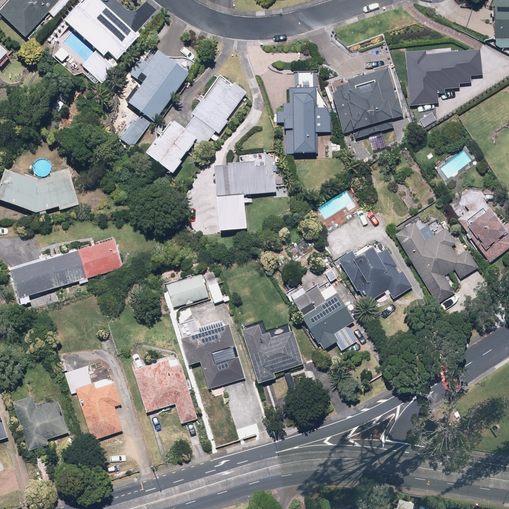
[(9,0),(0,11),(0,14),(26,38),(51,10),(54,13),(65,0),(9,0)]
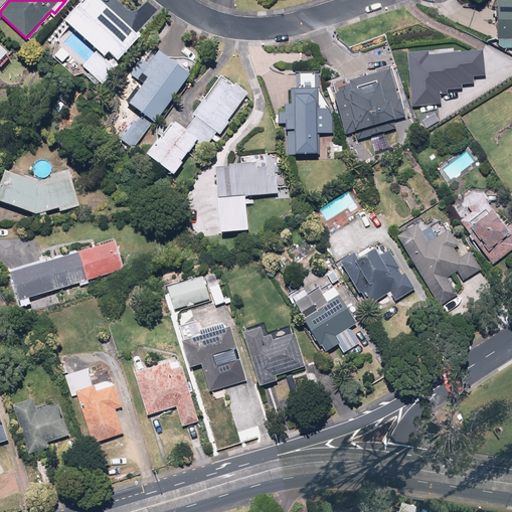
[(87,67),(101,79),(139,36),(97,0),(82,0),(64,21),(69,25),(100,52),(87,67)]
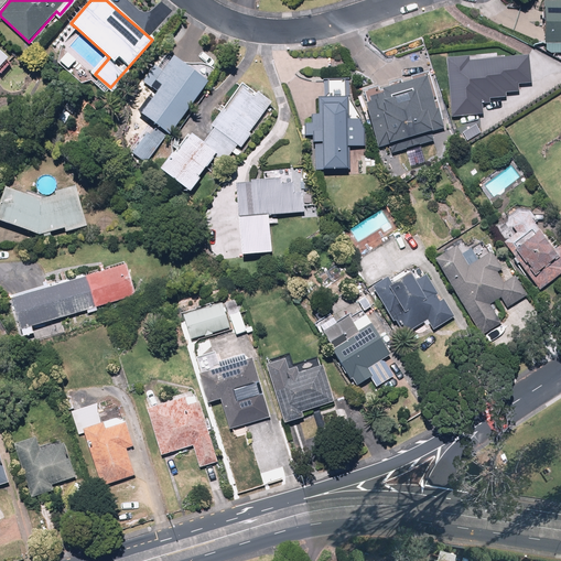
[(543,0),(542,39),(560,40),(560,0),(543,0)]
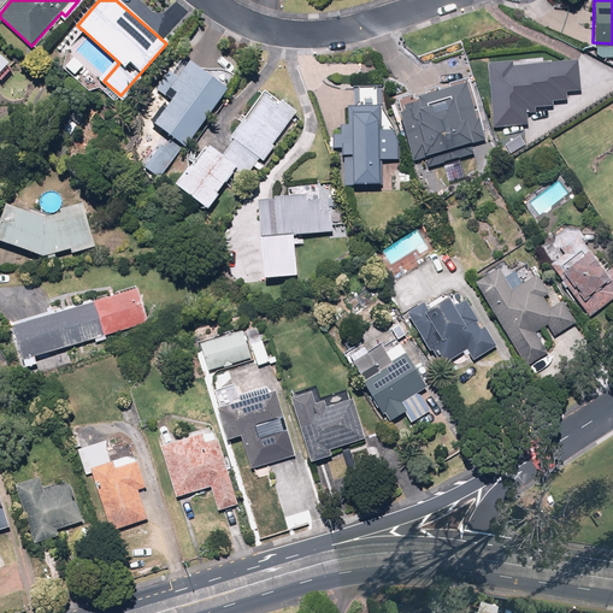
[(0,53),(0,74),(10,64),(0,53)]
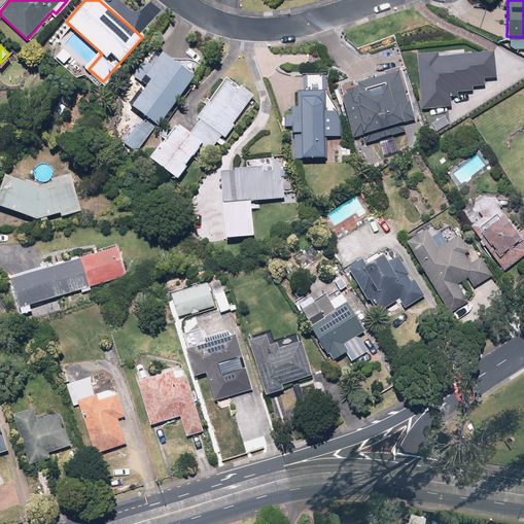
[(496,50),(441,55),(440,49),(418,51),(422,107),(453,104),(453,94),(459,94),(459,90),(462,90),(463,102),(487,100),(486,76),(498,75),(496,50)]
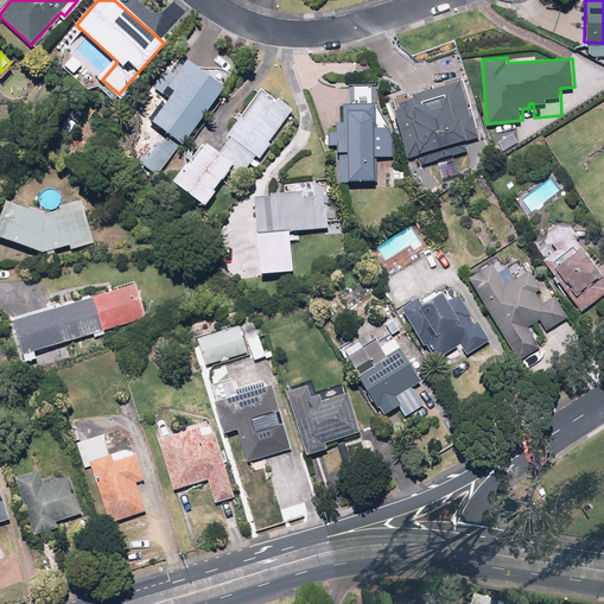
[(186,61),(146,118),(164,131),(142,161),(159,175),(183,141),(185,142),(224,88),(186,61)]
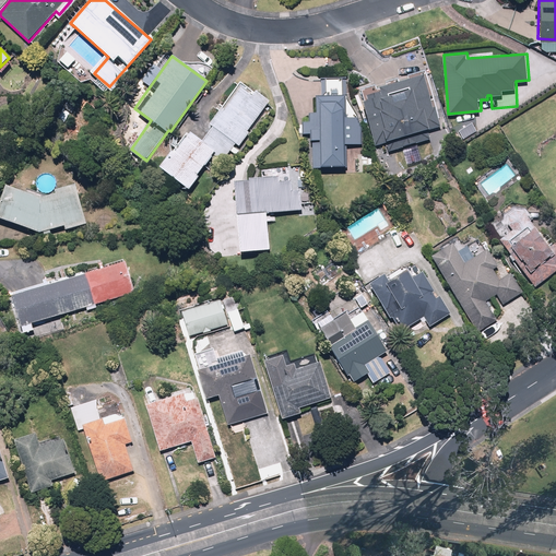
[(422,74),(379,87),(380,91),(367,95),(368,101),(363,103),(375,143),(386,140),(389,150),(429,137),(427,129),(442,125),(437,106),(433,108),(422,74)]
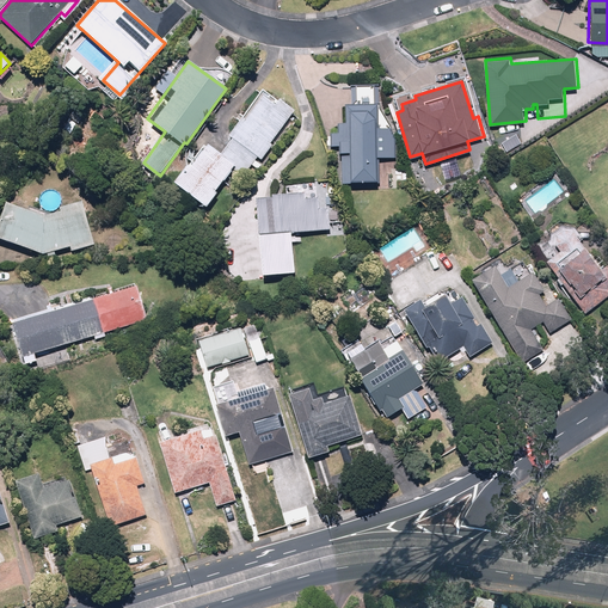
[(295,109),(264,87),(232,135),(235,137),(225,154),(249,171),(259,154),(265,158),(275,145),(272,143),(295,109)]
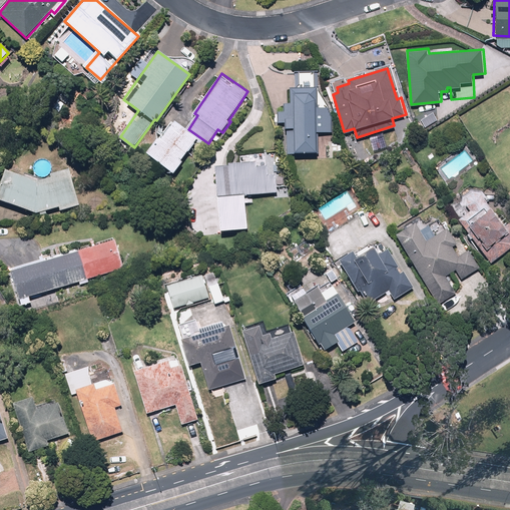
[(316,88),(289,88),(289,103),(285,103),(285,109),(277,109),(277,122),(284,122),(283,128),(289,128),(288,153),(315,153),(316,131),(331,131),(331,106),(316,106),(316,88)]
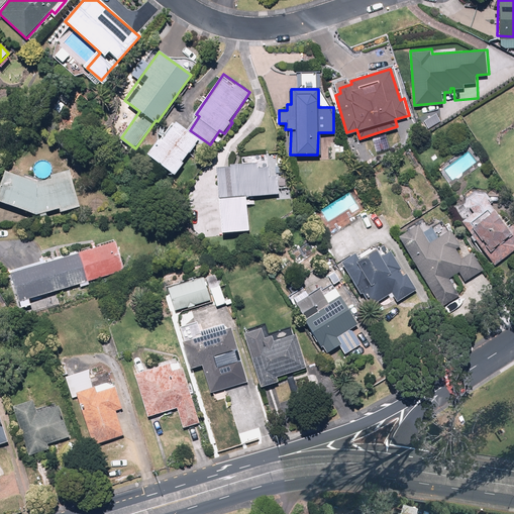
[(199,138),(174,120),(161,139),(158,137),(145,155),(175,176),(184,163),(183,162),(199,138)]
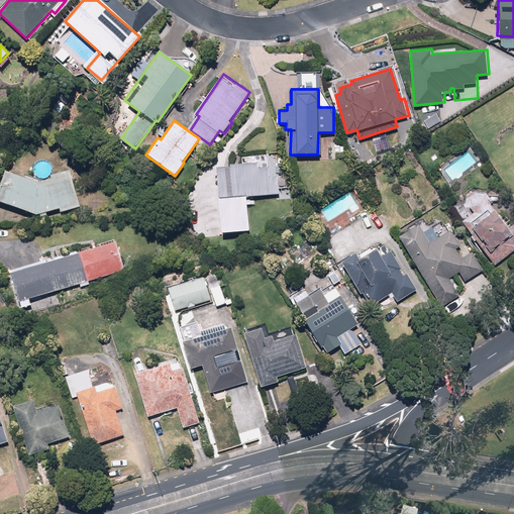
[(229,167),(216,168),(189,194),(194,235),(248,229),(245,196),(280,193),(278,174),(271,175),(270,166),(260,167),(260,161),(229,164),(229,167)]
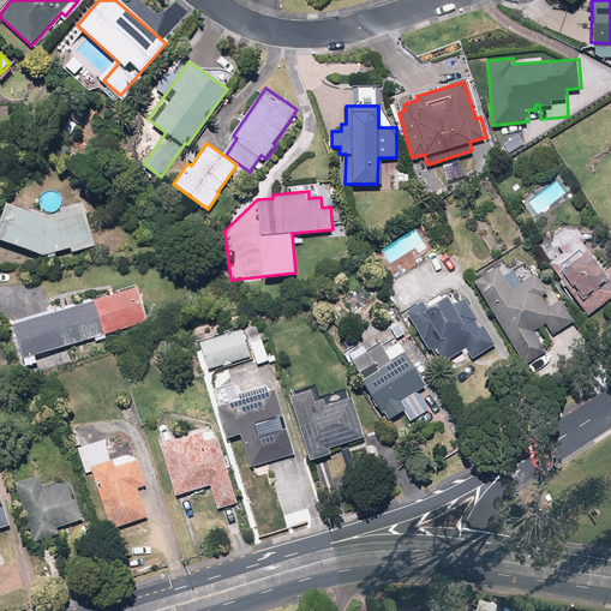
[(46,215),(5,203),(0,216),(0,241),(43,255),(71,246),(72,252),(95,245),(87,213),(76,215),(73,208),(46,215)]
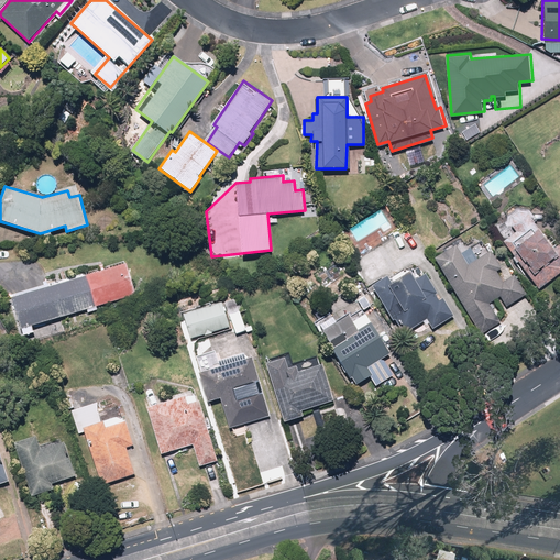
[(513,232),(503,241),(540,287),(559,272),(559,244),(556,246),(533,220),(537,216),(524,201),(503,221),(513,232)]
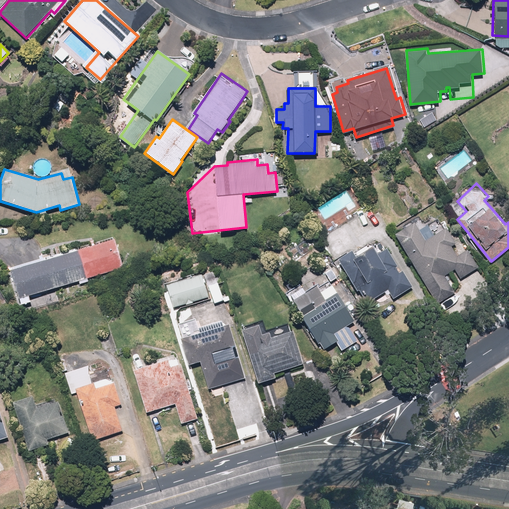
[(413,221),(394,235),(440,301),(455,290),(445,276),(456,268),(463,278),(480,266),(468,249),(459,256),(452,246),(457,242),(446,226),(427,240),(413,221)]
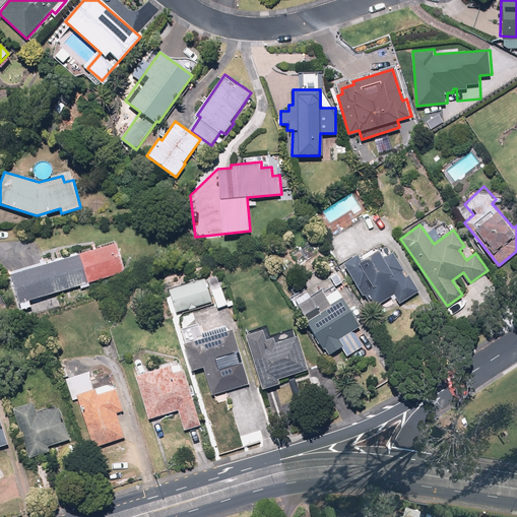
[(9,273),(21,311),(33,308),(29,300),(82,283),(82,286),(91,284),(90,281),(125,271),(116,242),(9,273)]
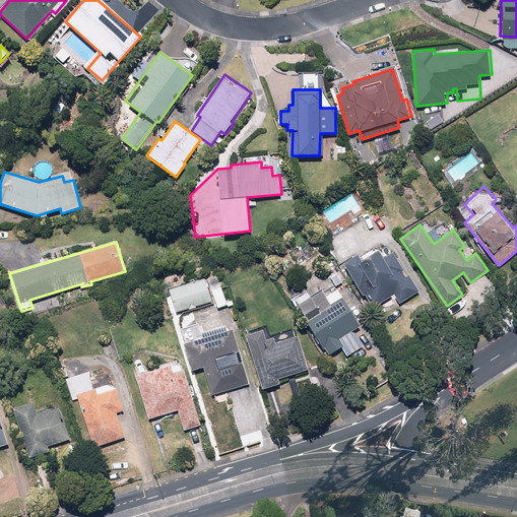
[(358,252),(341,262),(373,308),(394,294),(400,303),(421,288),(409,273),(408,274),(392,252),(381,260),(375,251),(363,259),(358,252)]
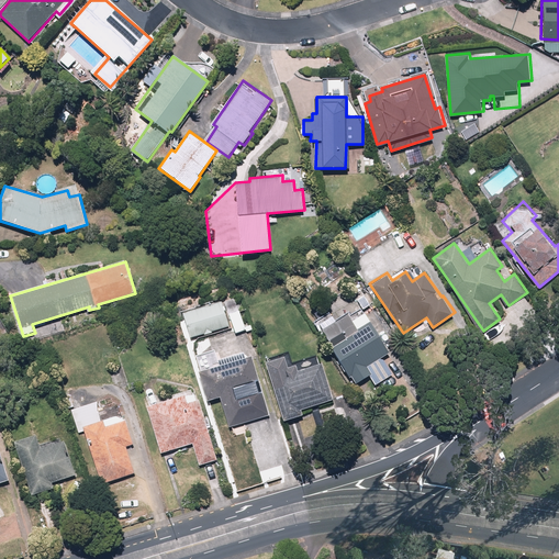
[(241,309),(226,313),(221,299),(181,312),(190,339),(230,326),(233,334),(247,328),(241,309)]
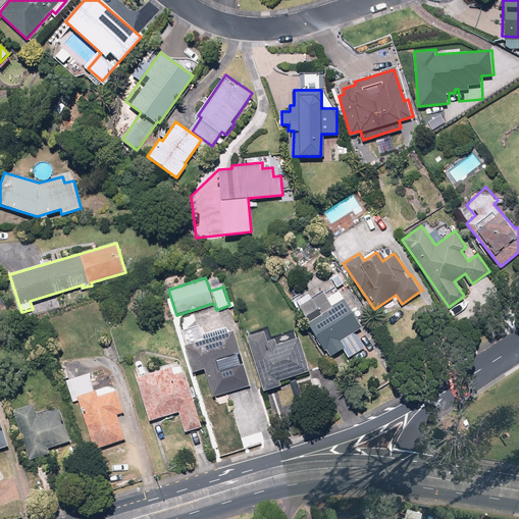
[(306,290),(293,299),(323,351),(326,349),(330,356),(345,348),(350,356),(365,347),(356,331),(362,328),(336,284),(327,291),(325,288),(310,297),(306,290)]
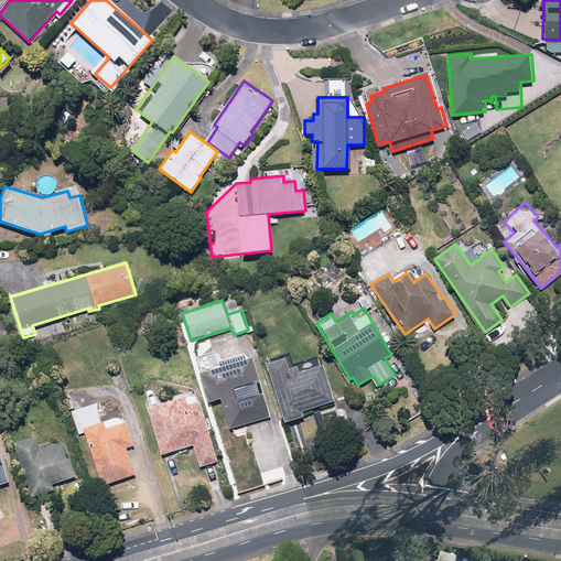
[(217,349),(198,355),(203,370),(198,371),(206,401),(220,398),(228,428),(271,417),(256,356),(247,358),(246,354),(220,362),(217,349)]
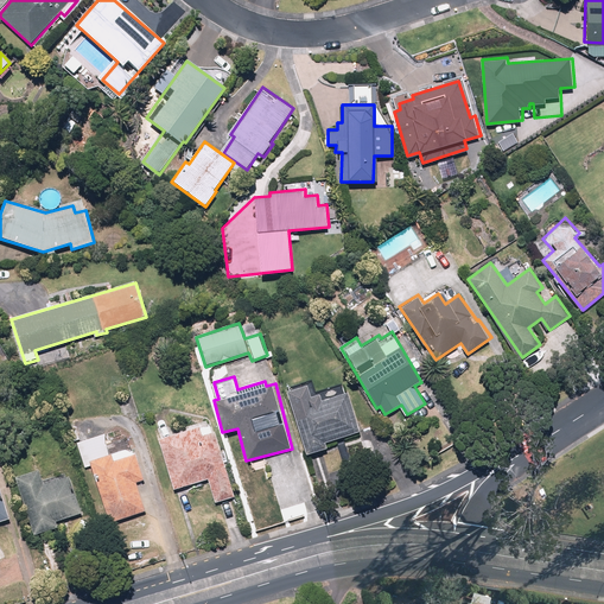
[(306,386),(287,392),(306,453),(328,447),(325,442),(361,431),(348,387),(310,398),(306,386)]
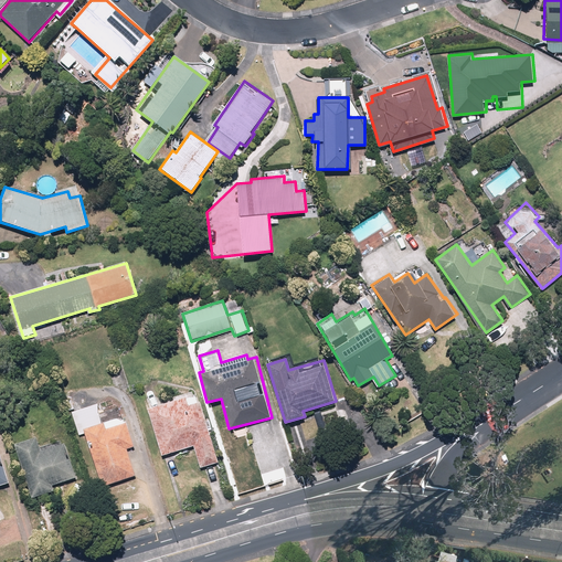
[(149,407),(162,455),(194,446),(200,466),(220,459),(202,400),(189,403),(187,396),(149,407)]
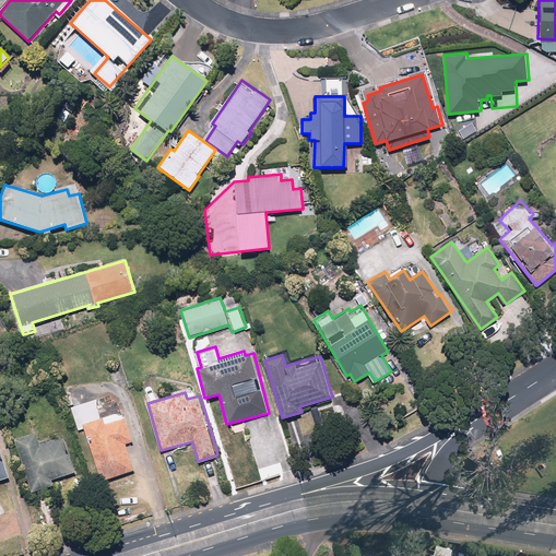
[(73,405),(79,418),(103,481),(137,468),(127,444),(133,440),(119,404),(119,403),(102,410),(97,397),(73,405)]
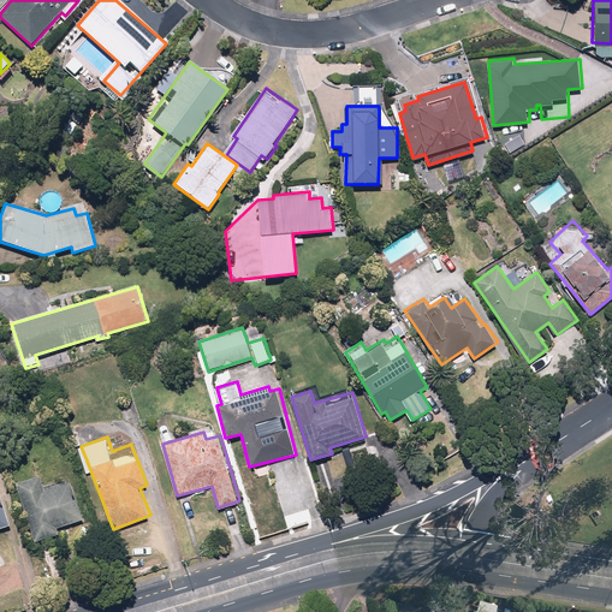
[(16,482),(16,485),(34,541),(58,533),(55,528),(82,520),(71,482),(43,491),(39,475),(16,482)]
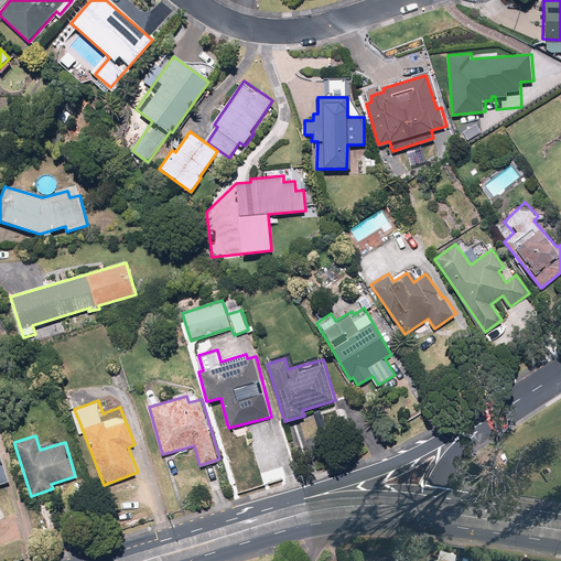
[(0,485),(10,482),(0,456),(0,532),(3,532),(0,522),(0,485)]
